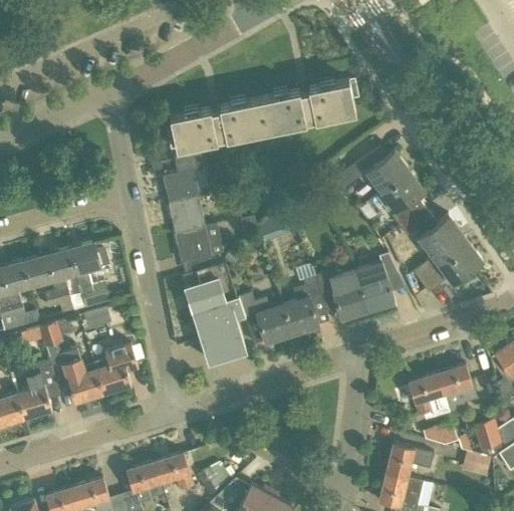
[(259,98),(266,131),(354,111),(347,79),(308,87),(308,90),(299,92),(298,89),(259,98)]
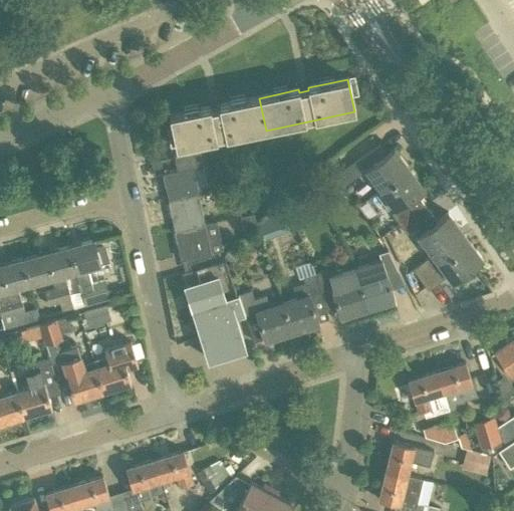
[(171,150),(266,131),(259,98),(219,106),(220,109),(211,111),(210,108),(170,116),(173,131),(167,132),(171,150)]
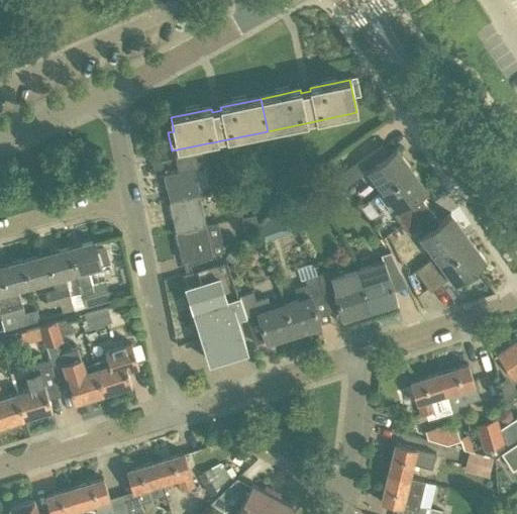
[(383,192),(410,173),(395,151),(388,157),(382,146),(338,177),(346,188),(368,173),(383,192)]
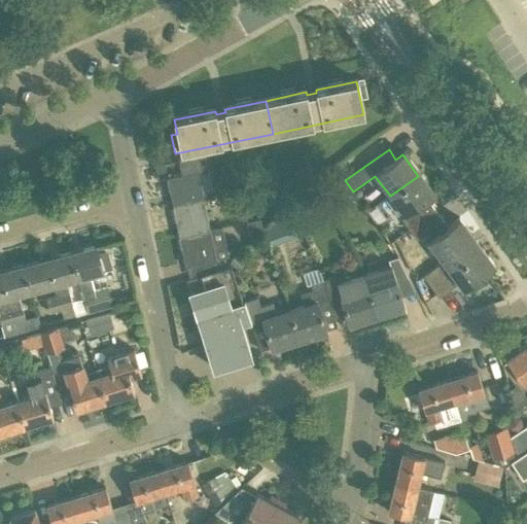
[(203,203),(197,175),(208,173),(205,158),(178,163),(181,177),(166,180),(170,198),(174,197),(176,208),(172,209),(172,210),(203,203)]
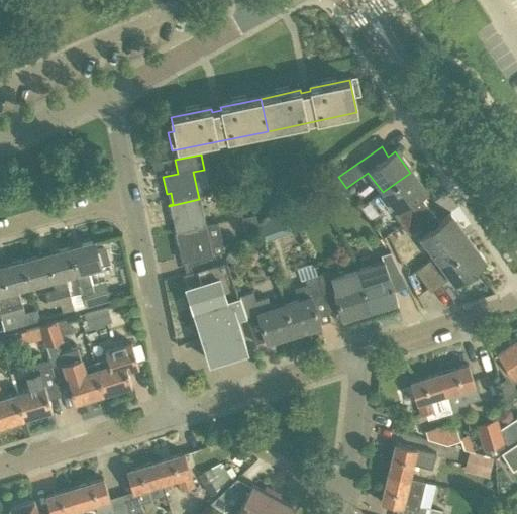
[(152,174),(163,172),(161,163),(150,165),(152,174)]
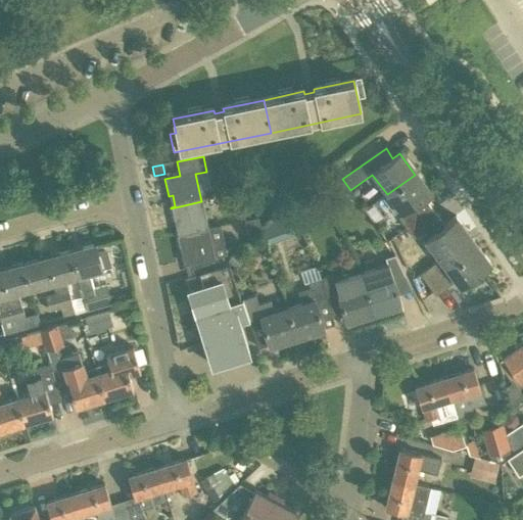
[(406,229),(427,214),(429,218),(433,215),(424,201),(431,196),(415,175),(387,194),(402,216),(397,219),(406,229)]
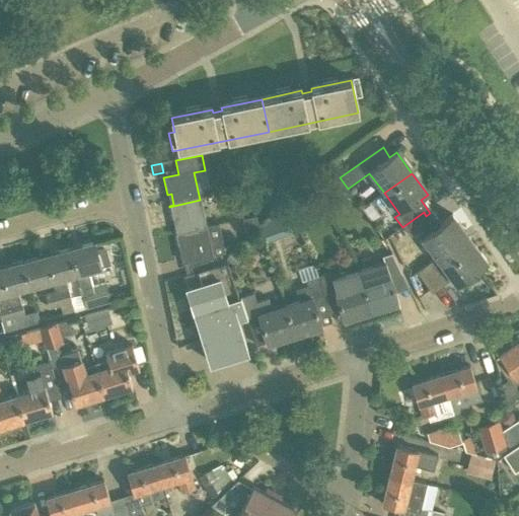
[(324,199),(338,191),(328,175),(315,183),(324,199)]
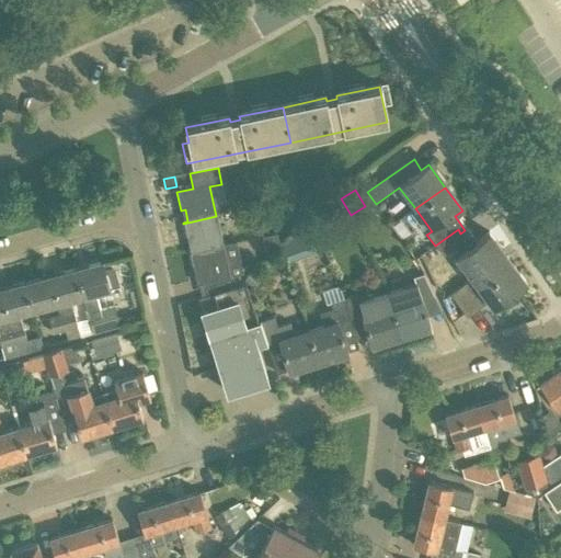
[(319,232),(346,223),(341,207),(313,217),(319,232)]
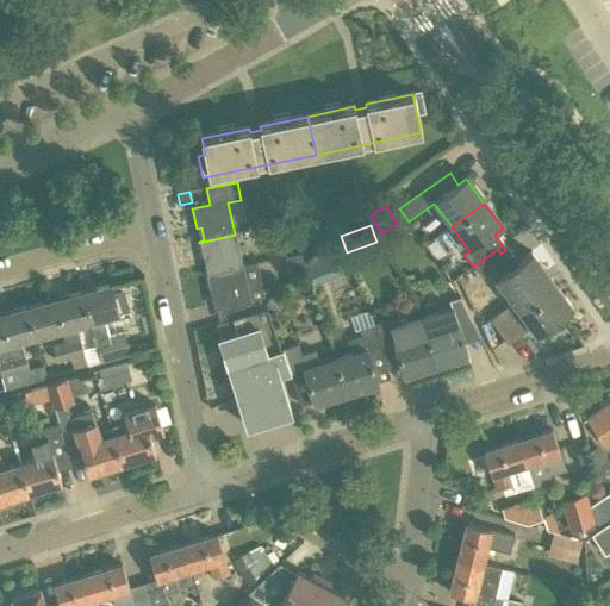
[(206,277),(242,269),(236,241),(248,238),(247,232),(235,235),(199,243),(204,262),(207,262),(211,274),(206,275),(206,277)]
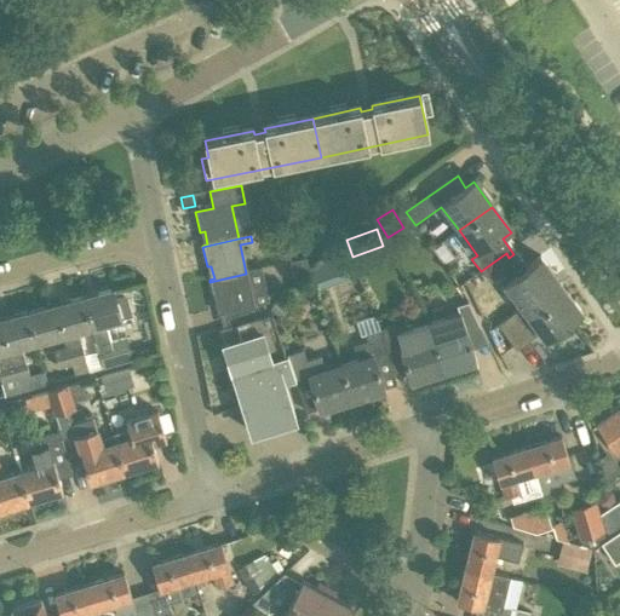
[(504,287),(522,310),(527,317),(537,309),(535,308),(540,304),(538,303),(560,287),(539,259),(524,269),(514,254),(509,258),(506,253),(481,271),(491,285),(499,277),(505,286),(504,287)]
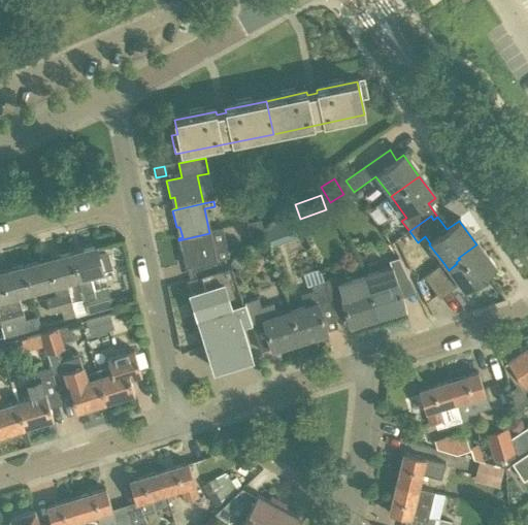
[(251,244),(263,233),(261,222),(246,225),(251,244)]
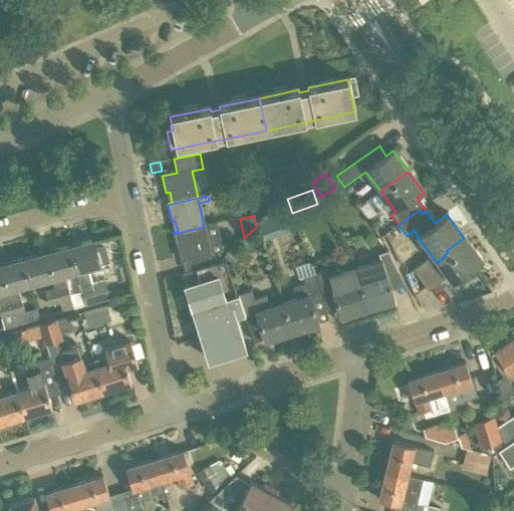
[(204,227),(174,234),(177,250),(181,249),(184,261),(180,261),(180,262),(210,256),(204,227)]
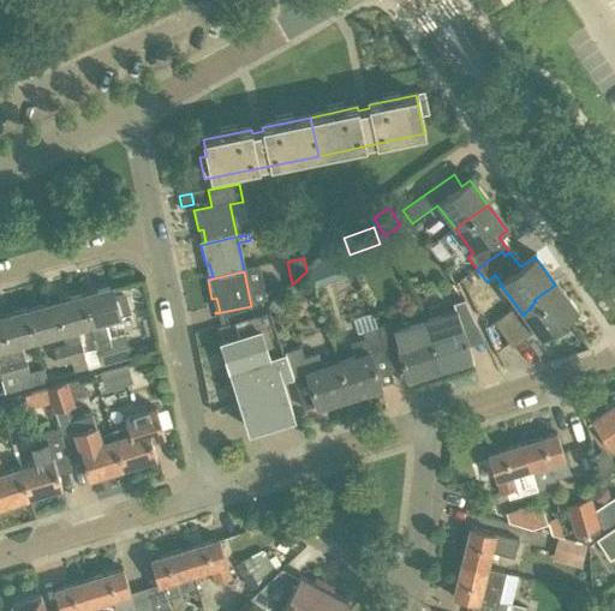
[(567,321),(577,315),(555,285),(533,300),(536,301),(531,305),(532,306),(523,315),(518,307),(494,325),(512,351),(536,333),(542,340),(567,321)]
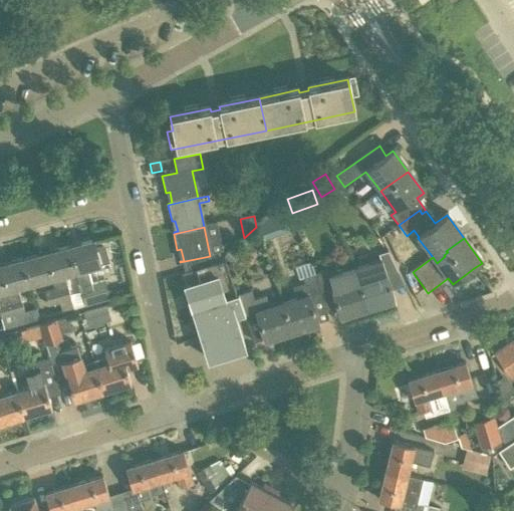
[(76,274),(79,288),(85,307),(109,301),(104,281),(91,285),(87,271),(99,268),(92,242),(69,248),(76,274)]
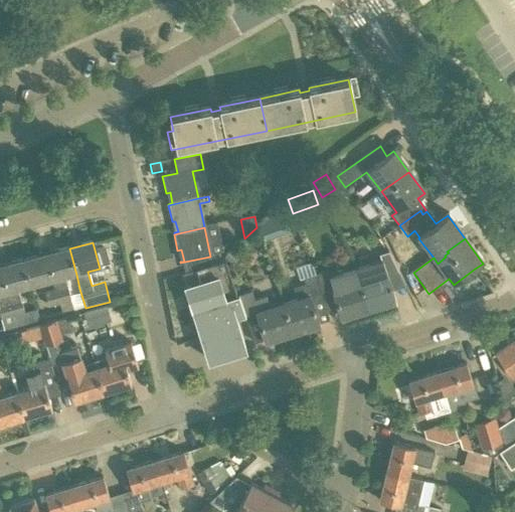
[(64,278),(76,275),(69,248),(46,254),(53,281),(55,290),(59,306),(61,314),(73,311),(64,278)]
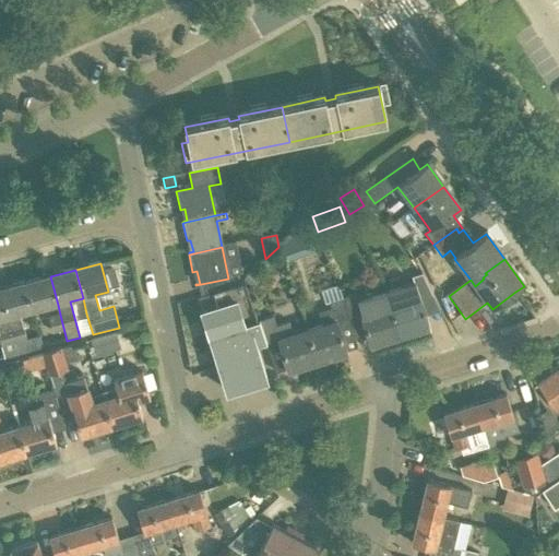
[(384,293),(399,338),(428,329),(417,296),(430,293),(421,274),(412,278),(414,284),(384,293)]
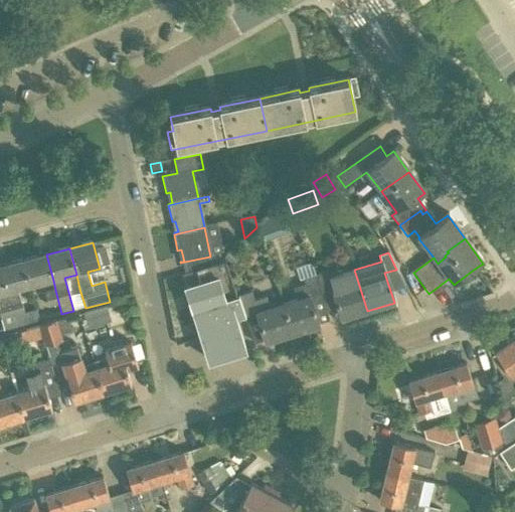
[(29,287),(53,281),(46,254),(23,261),(29,287)]
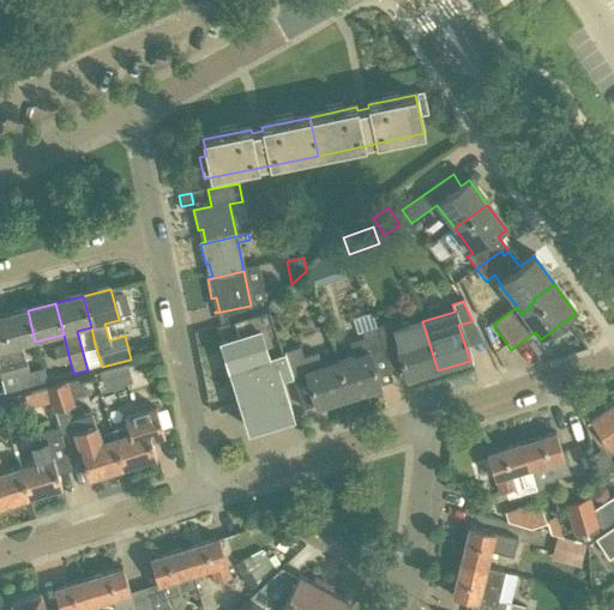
[(22,345),(35,342),(28,310),(0,318),(0,321),(19,391),(32,387),(22,345)]
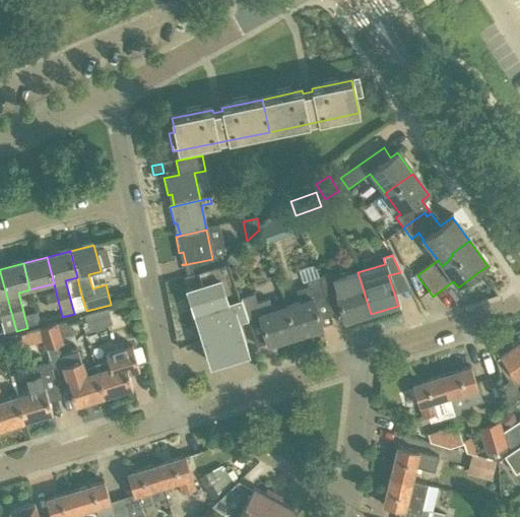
[(201,287),(187,292),(194,316),(228,306),(226,305),(238,301),(239,301),(226,264),(197,273),(201,287)]
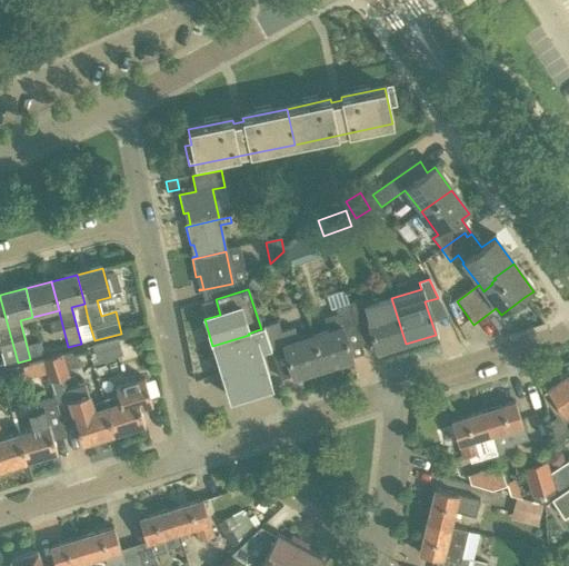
[(5,367),(18,363),(0,298),(0,348),(3,363),(0,363),(0,369),(5,368),(5,367)]
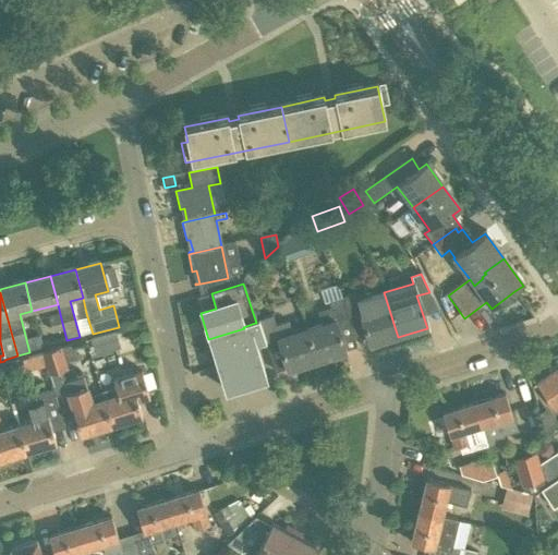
[(370,346),(398,337),(384,292),(358,300),(356,294),(341,299),(348,320),(350,328),(363,324),(370,346)]
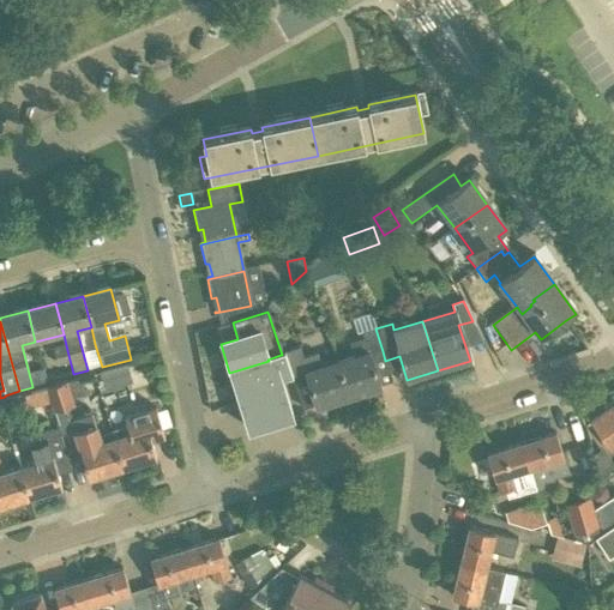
[(369,355),(383,351),(375,328),(361,333),(363,340),(349,345),(353,358),(337,363),(348,399),(379,390),(369,355)]
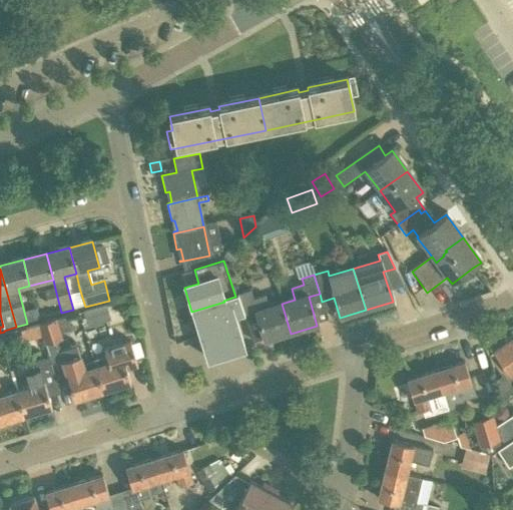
[(48,308),(59,305),(55,289),(44,292),(48,308)]
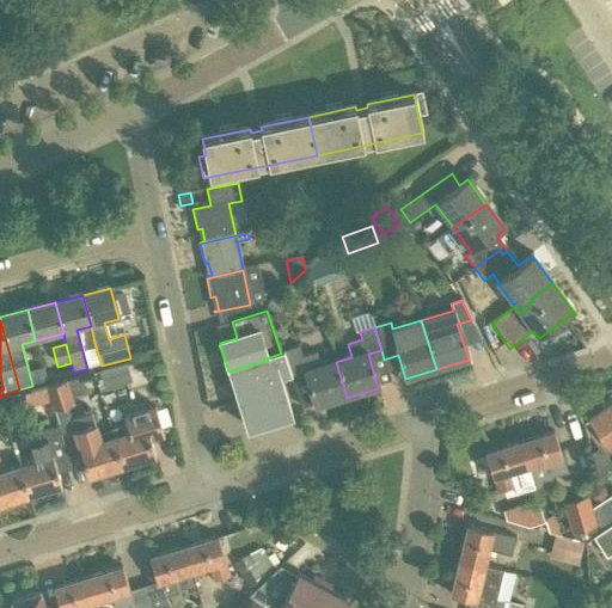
[(347,398),(336,362),(320,367),(316,354),(301,357),(299,348),(281,354),(280,354),(291,375),(291,378),(305,373),(316,407),(347,398)]
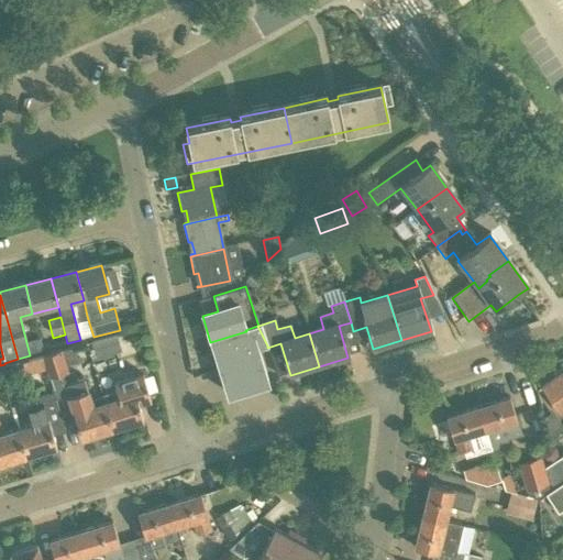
[(257,349),(267,346),(257,326),(245,330),(246,331),(210,342),(228,395),(267,383),(257,349)]
